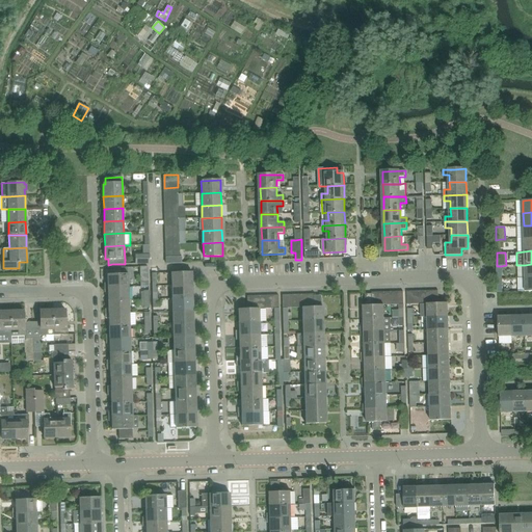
[(150,264),(150,255),(135,255),(136,264),(150,264)]
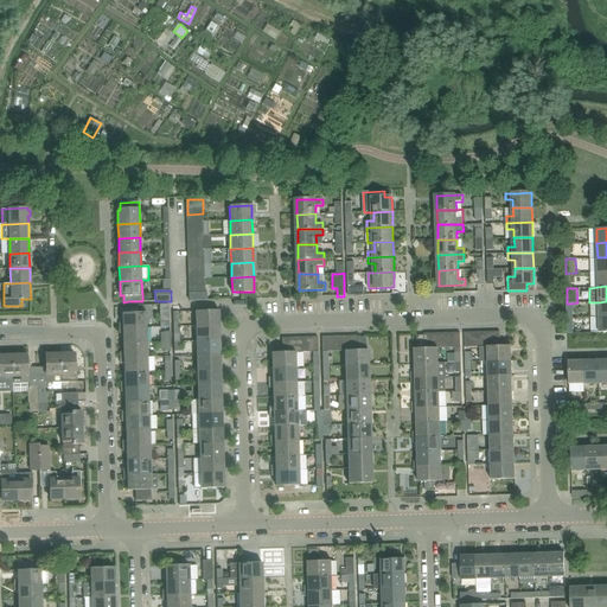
[(170,327),(168,306),(160,306),(161,328),(170,327)]
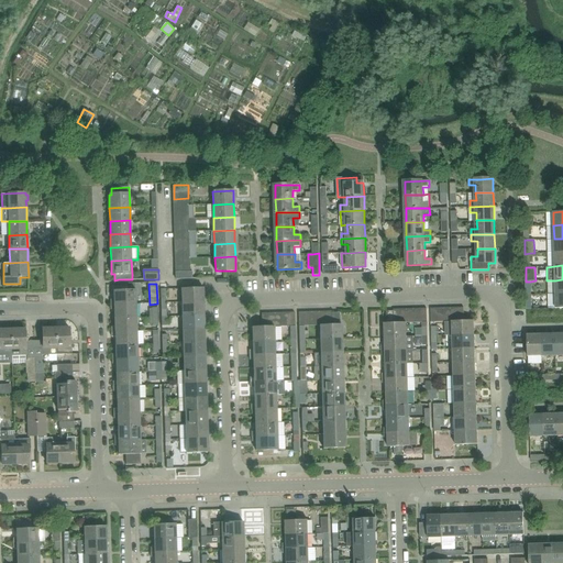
[(203,302),(203,288),(181,288),(181,302),(203,302)]
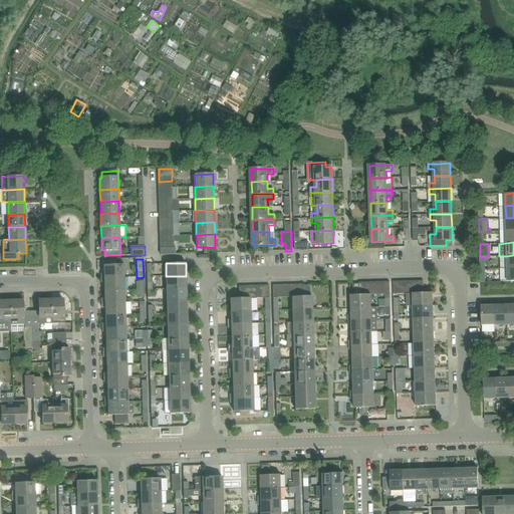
[(124,277),(124,265),(103,265),(104,273),(100,273),(100,278),(124,277)]
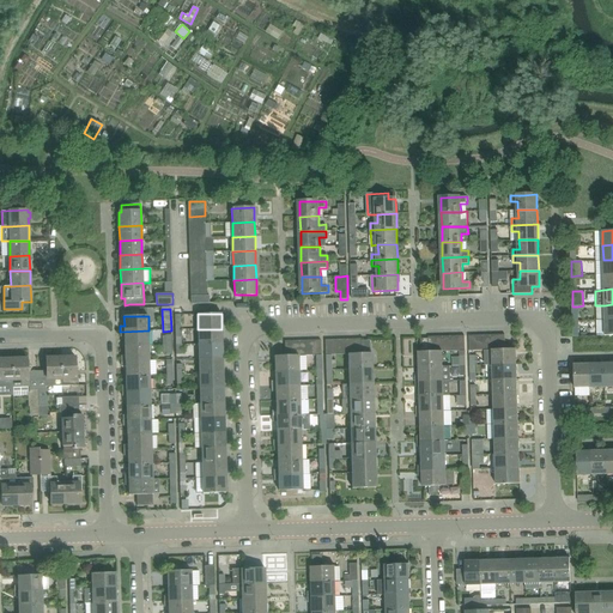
[(612,334),(612,320),(605,320),(596,320),(598,335),(612,334)]
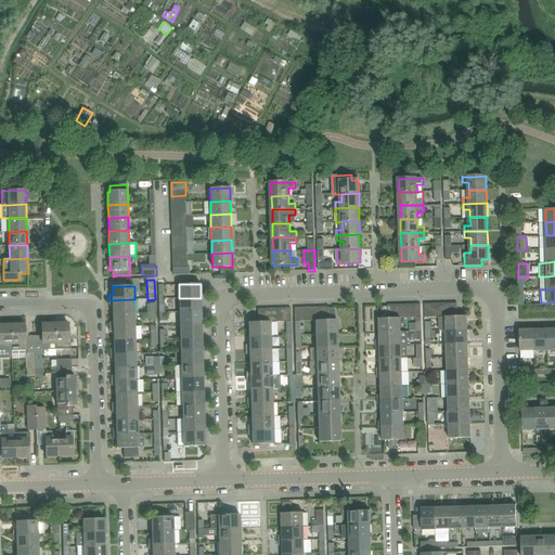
[(202,311),(201,298),(179,298),(180,312),(202,311)]
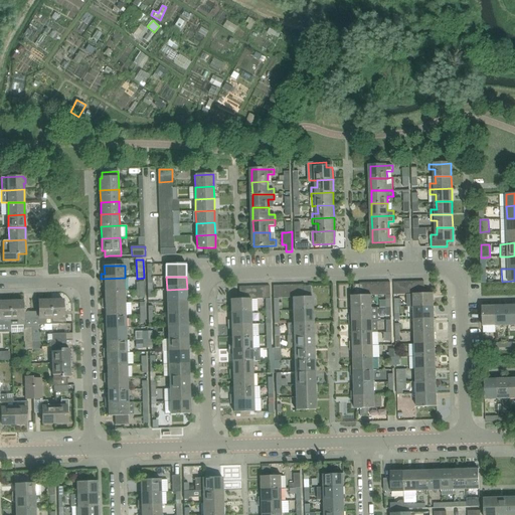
[(125,291),(125,278),(101,279),(102,284),(105,283),(105,291),(125,291)]
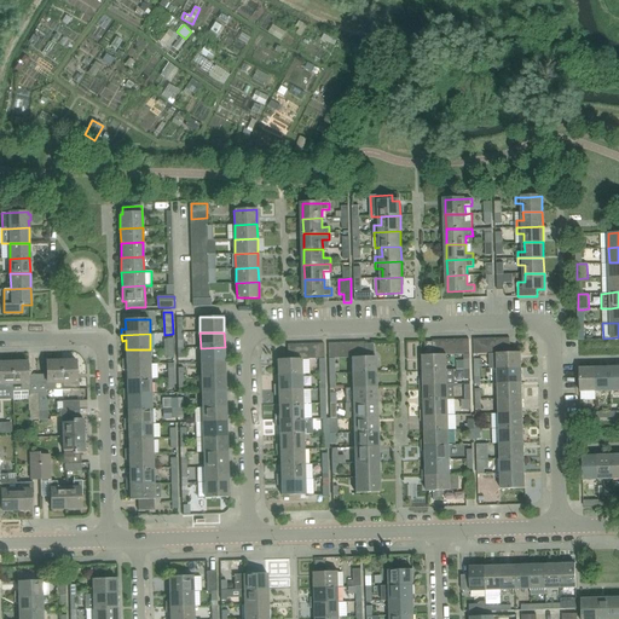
[(225,363),(225,347),(201,348),(201,363),(225,363)]
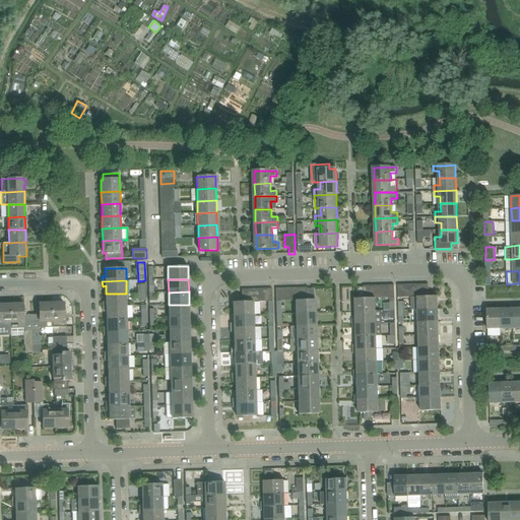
[(127,306),(126,294),(106,294),(106,302),(103,302),(103,307),(127,306)]
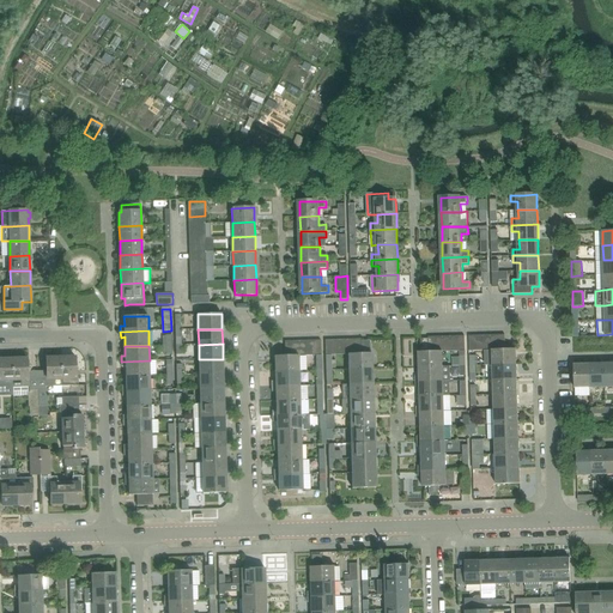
[(516,349),(507,350),(498,350),(492,350),(492,365),(517,364),(516,349)]
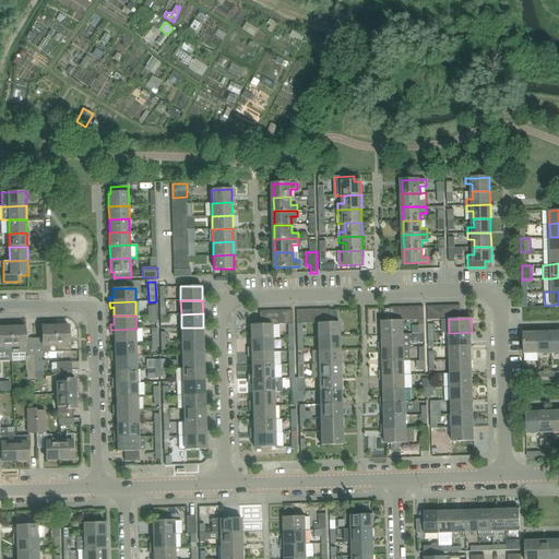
[(404,334),(403,320),(397,320),(391,321),(381,321),(381,335),(404,334)]
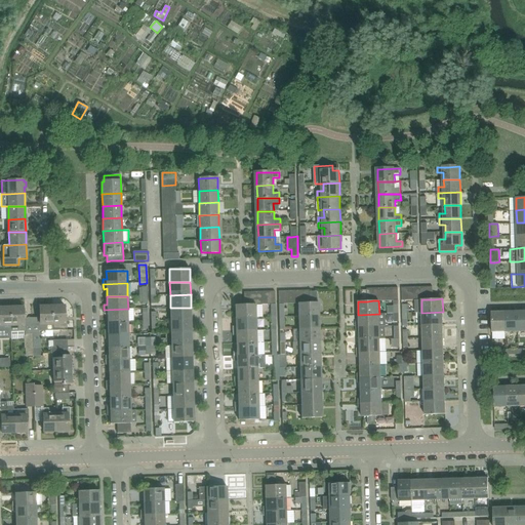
[(319,303),(310,303),(304,303),(298,303),(298,316),(319,315),(319,303)]
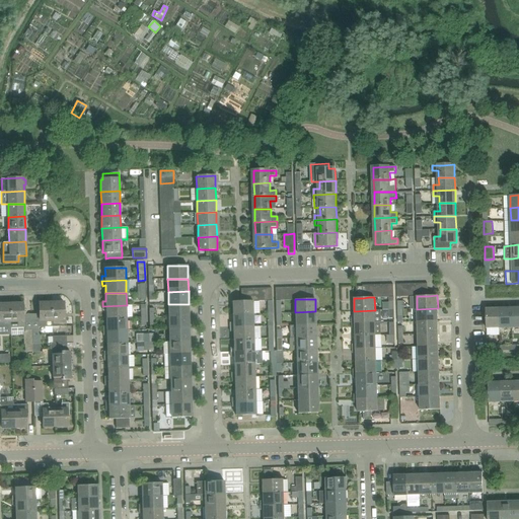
[(253,313),(253,301),(247,301),(241,301),(232,301),(233,314),(253,313)]
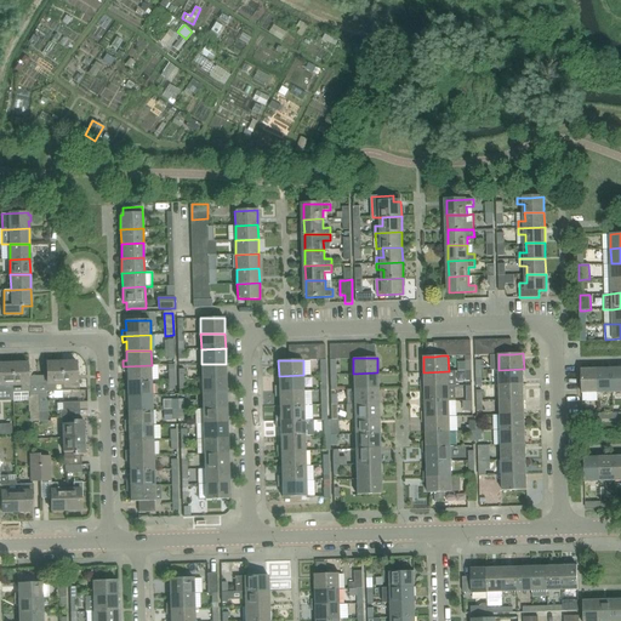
[(63,392),(62,362),(47,363),(47,380),(46,380),(46,392),(55,392),(63,392)]
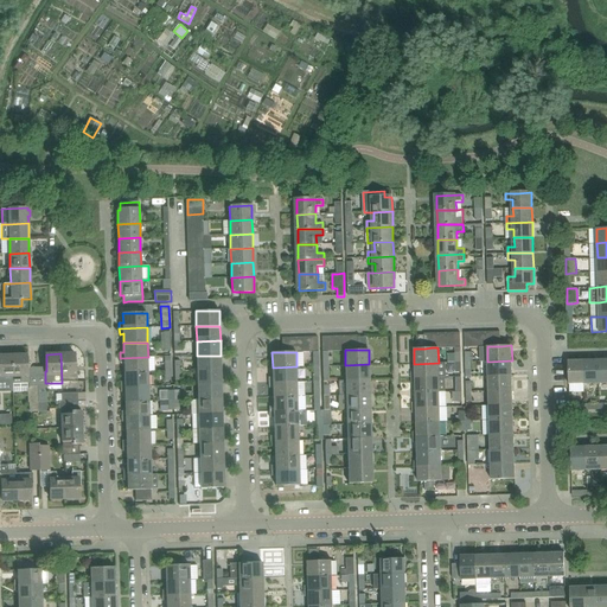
[(75,353),(61,353),(62,383),(78,382),(77,370),(76,370),(75,353)]
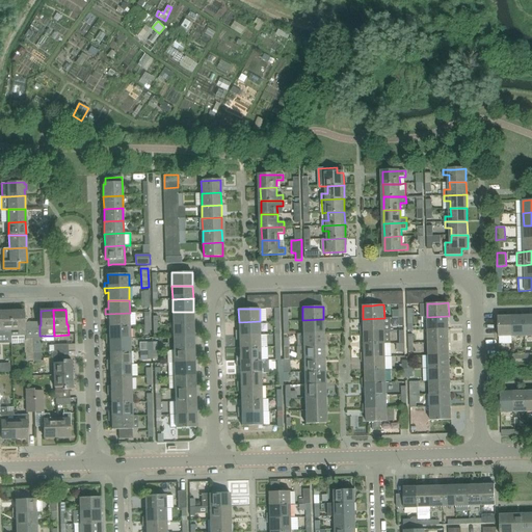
[(11,329),(10,311),(0,311),(0,336),(11,337),(11,329)]
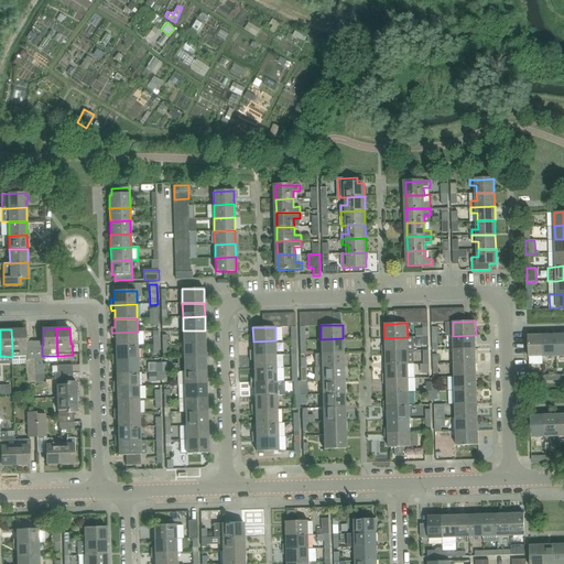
[(25,329),(12,329),(12,357),(28,356),(28,346),(25,346),(25,329)]
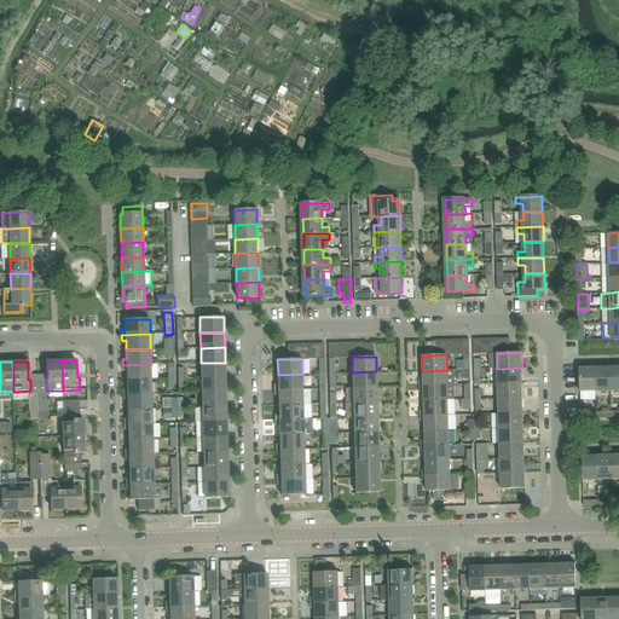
[(226,377),(225,363),(201,363),(201,379),(226,377)]
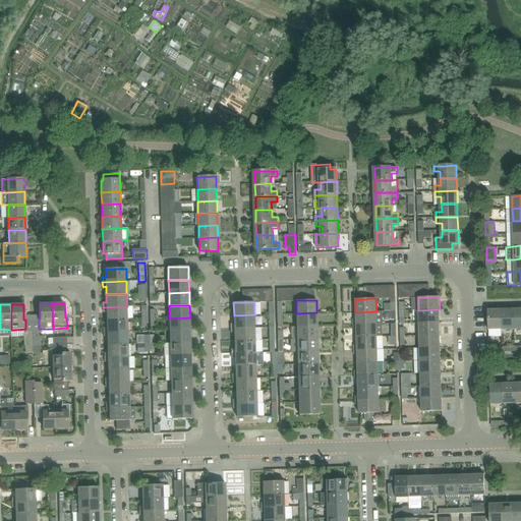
[(502,329),(501,305),(496,305),(497,309),(488,309),(488,330),(502,329)]
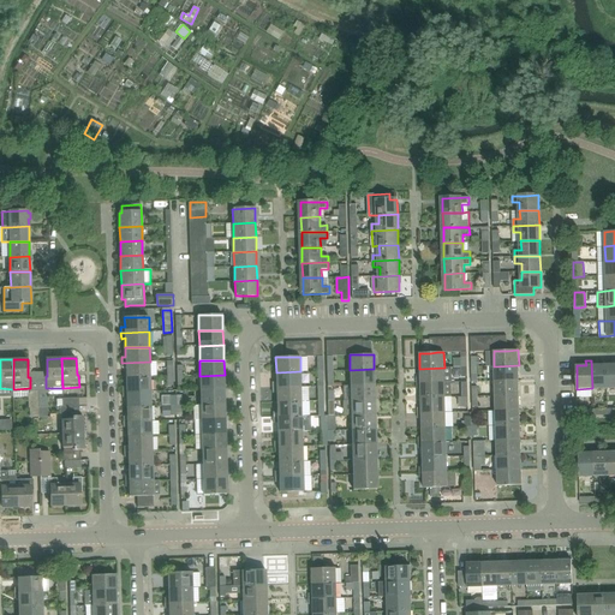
[(607,388),(607,364),(597,364),(597,360),(591,360),(592,388),(607,388)]
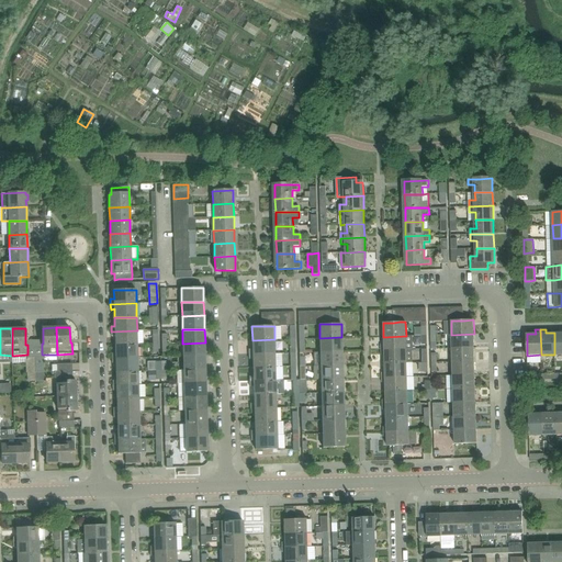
[(137,345),(137,330),(111,332),(111,336),(114,336),(115,345),(137,345)]
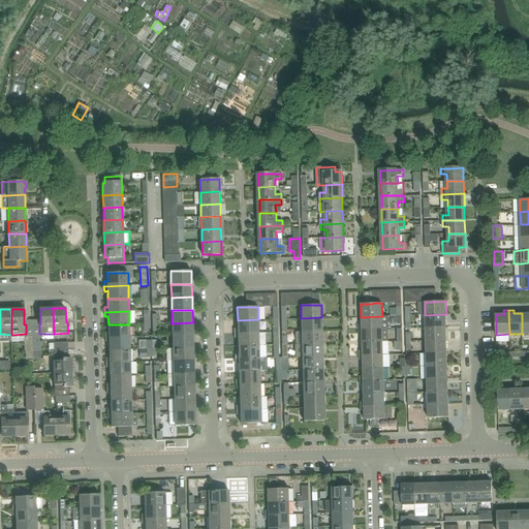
[(446,327),(446,314),(425,315),(426,328),(446,327)]
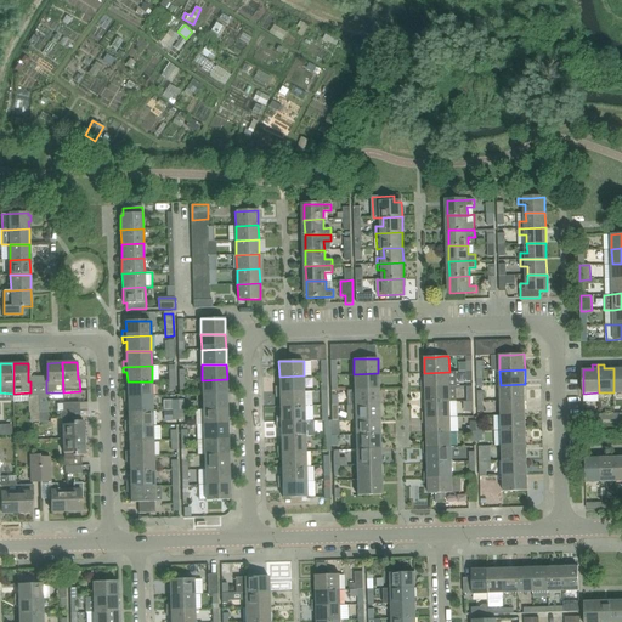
[(457,372),(450,372),(424,373),(425,382),(420,382),(422,388),(450,386),(457,386),(457,372)]
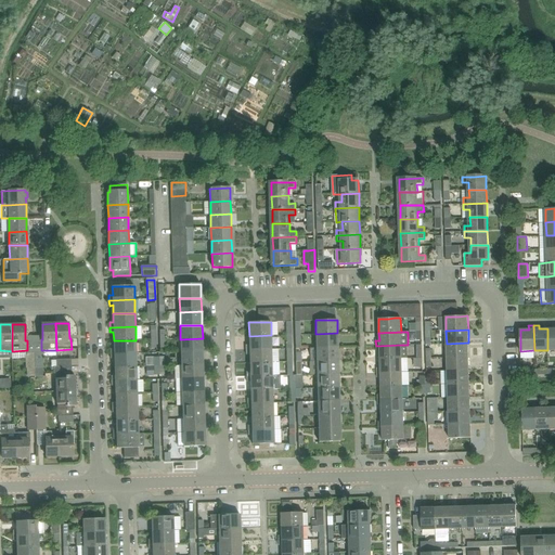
[(338,347),(337,333),(315,334),(317,347),(338,347)]
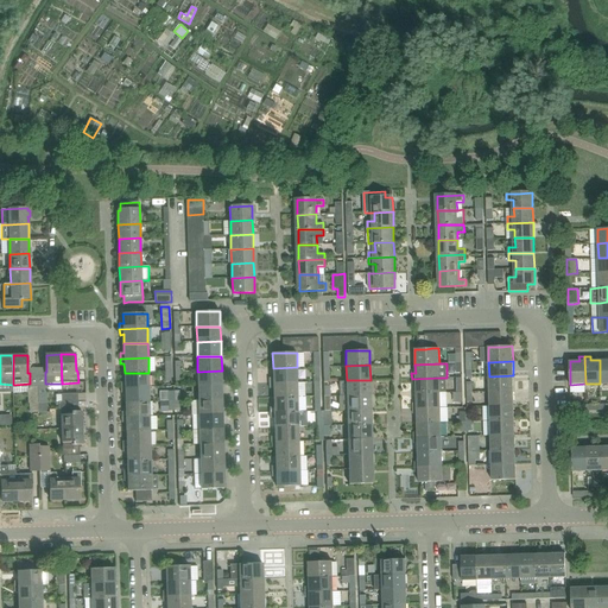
[(297,382),(297,367),(273,368),(273,378),(270,378),(270,382),(297,382)]
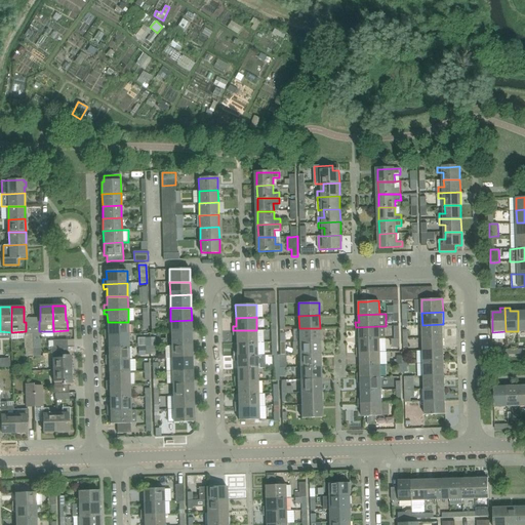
[(192,332),(192,320),(170,321),(171,333),(192,332)]
